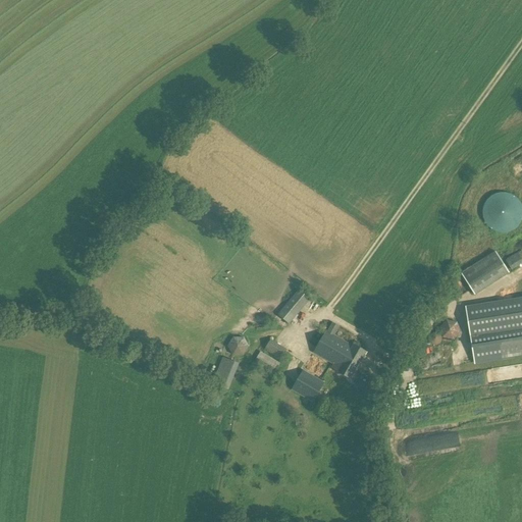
[(521,208),(521,206),(520,204),(519,201),(517,199),(515,197),(512,196),(510,195),(507,194),(505,193),(502,193),(499,194),(496,194),(493,195),(490,197),(488,198),(486,200),(485,203),(483,205),(482,208),(482,210),(482,213),(482,216),(482,219),(483,221),(485,224),(486,226),(488,228),(491,230),(493,231),(497,232),(499,233),(502,233),(505,233),(508,233),(510,232),(513,230),(515,229),(517,227),(519,225),(520,222),(521,221),(521,220),(521,218),(521,208)]
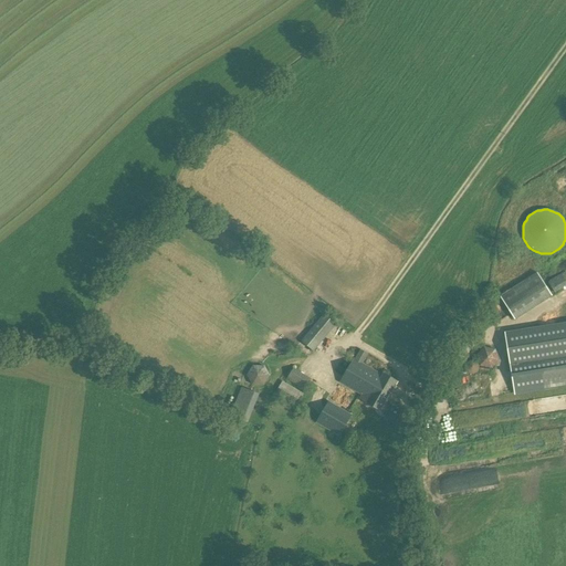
[(555,293),(565,285),(565,270),(548,282),(555,293)]
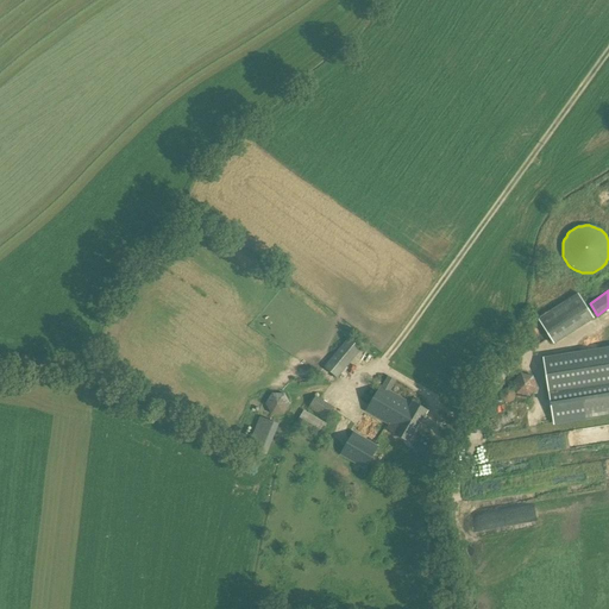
[(554,344),(594,319),(577,294),(538,319),(554,344)]
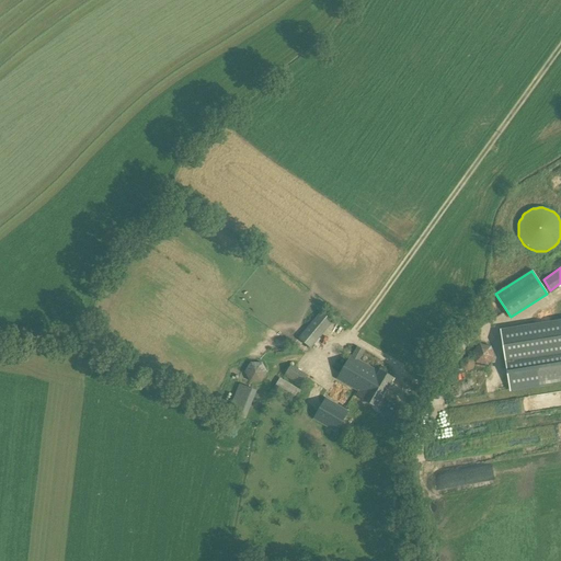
[(327,329),(332,322),(320,312),(315,319),(327,329)]
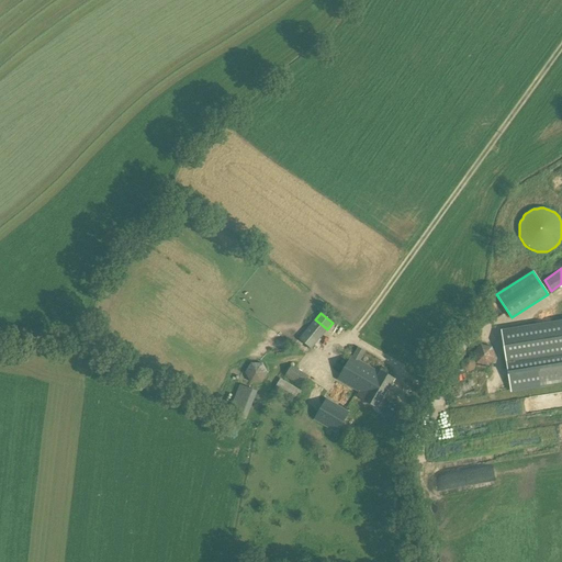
[(540,386),(561,382),(561,319),(501,329),(510,391),(540,386)]
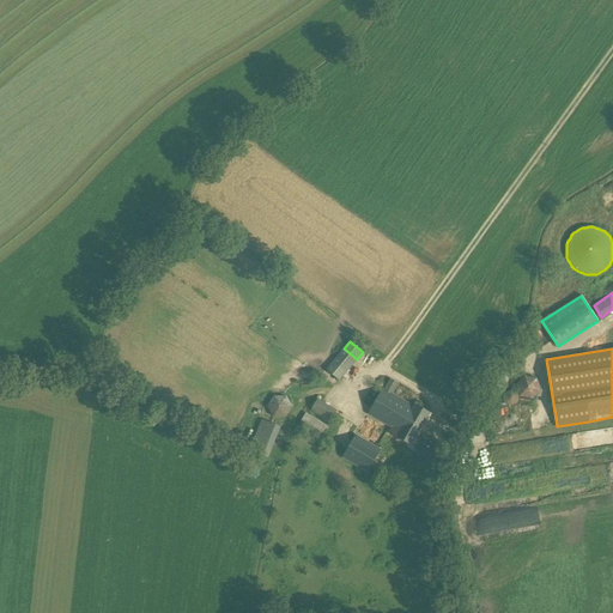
[(345,374),(332,363),(326,370),(339,381),(345,374)]
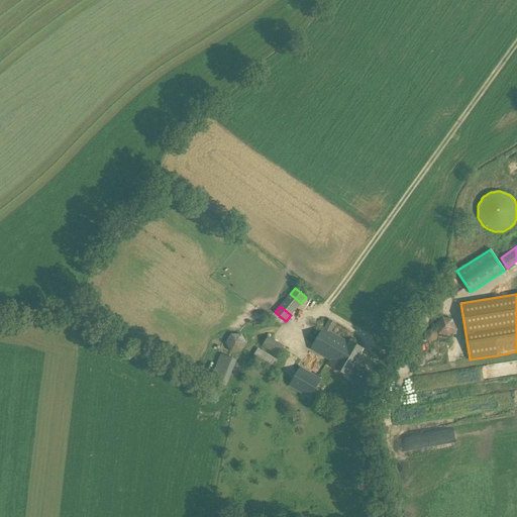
[(324,327),(311,349),(331,360),(329,364),(347,375),(364,348),(351,341),(350,341),(350,342),(324,327)]
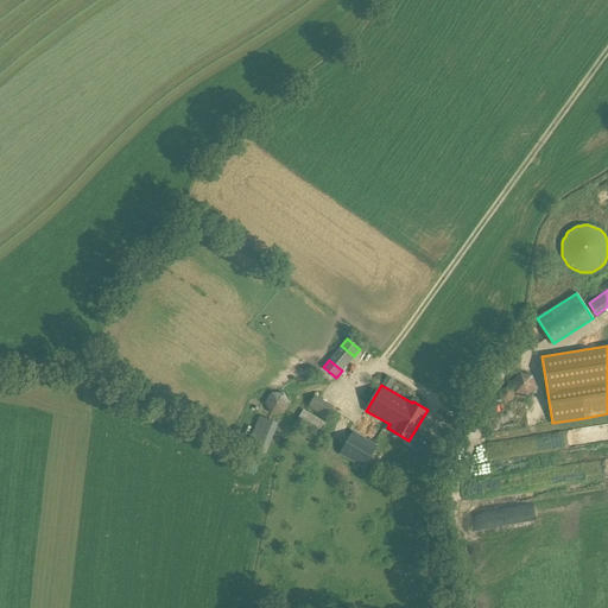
[(290,404),(284,393),(271,393),(265,404),(271,415),(283,415),(290,404)]
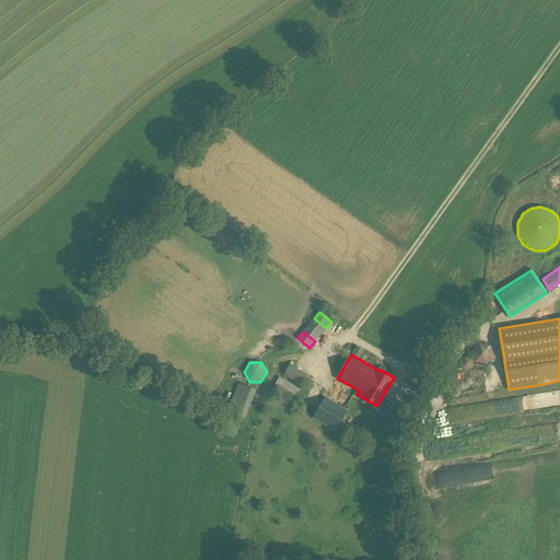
[(299,393),(301,391),(279,378),(272,389),(292,400),(298,392),(299,393)]
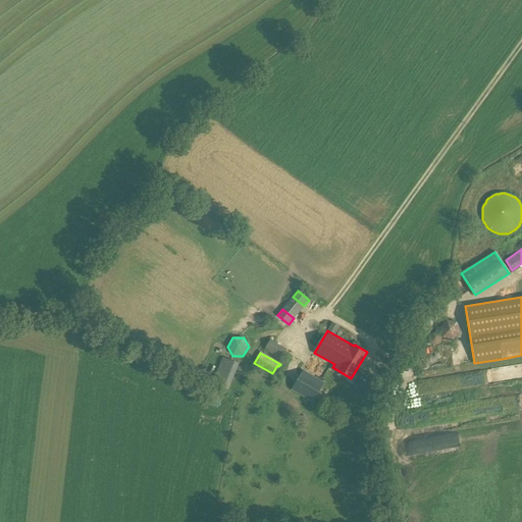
[(212,383),(228,389),(239,364),(222,357),(212,383)]
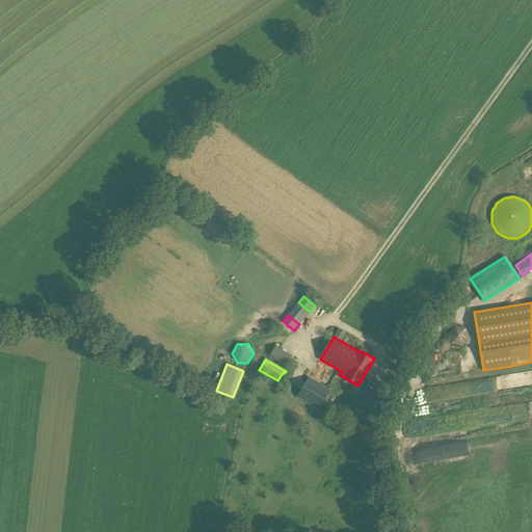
[(319,410),(330,390),(309,377),(296,398),(319,410)]
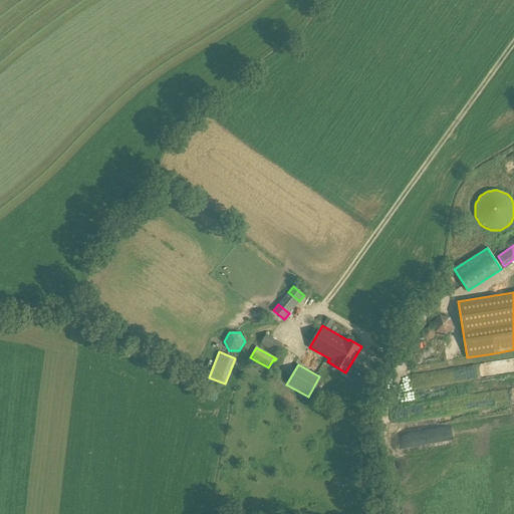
[(291,420),(301,419),(300,410),(290,411),(291,420)]
